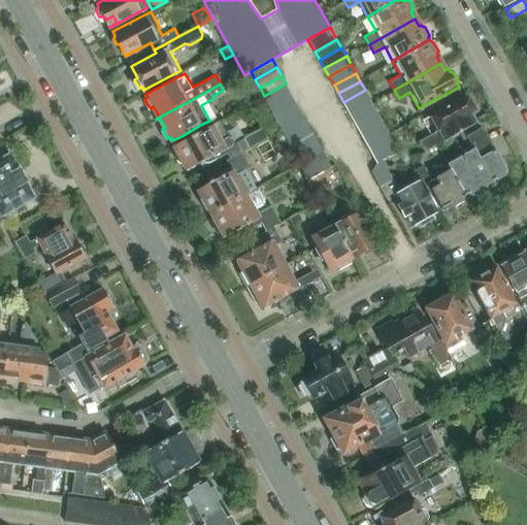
[(264,96),(268,104),(290,92),(286,84),(264,96)]
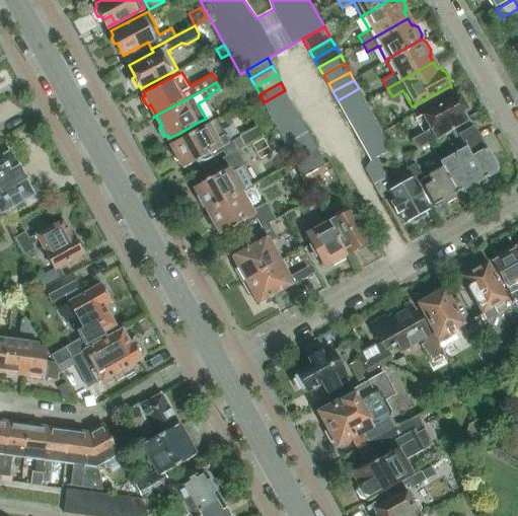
[(359,88),(338,100),(342,108),(364,96),(359,88)]
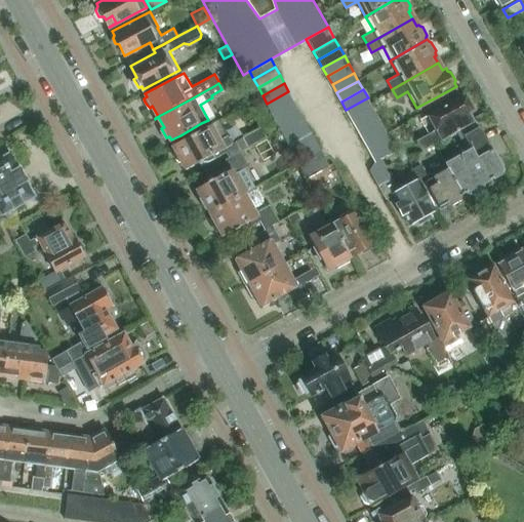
[(267,104),(272,112),(293,99),(288,91),(267,104)]
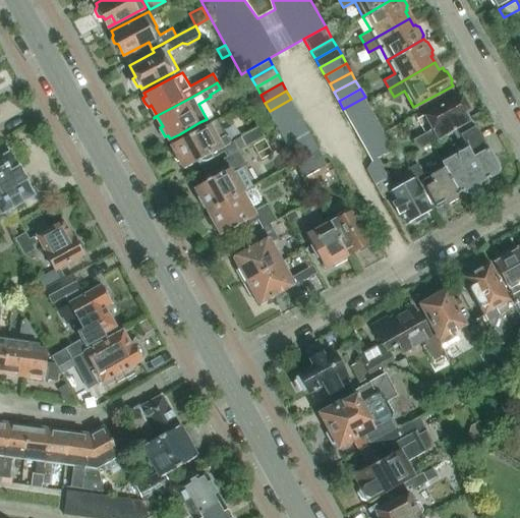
[(417,135),(423,146),(472,118),(471,117),(469,119),(464,111),(466,110),(464,107),(466,107),(467,103),(464,98),(460,97),(459,97),(457,94),(449,99),(416,116),(425,131),(417,135)]
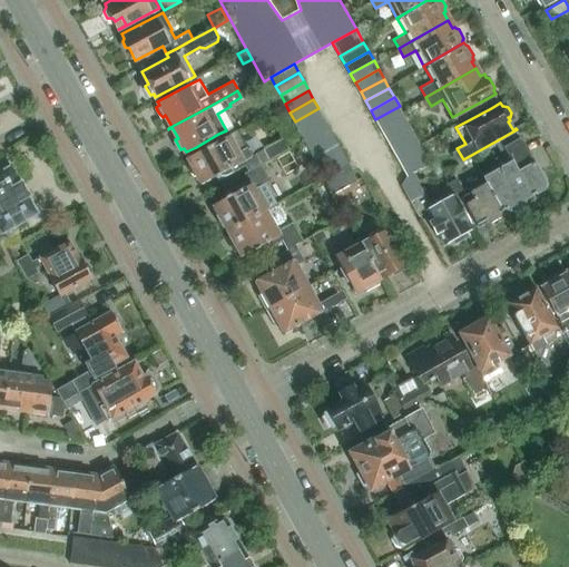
[(400,106),(375,119),(381,128),(404,115),(400,106)]
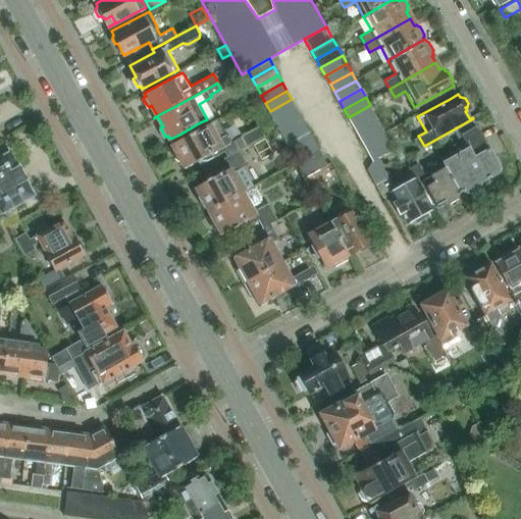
[(270,111),(274,118),(296,107),(292,99),(270,111)]
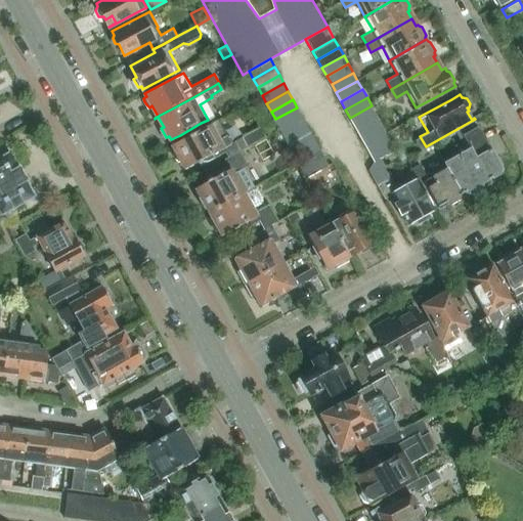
[(372,105),(350,118),(355,126),(377,115),(372,105)]
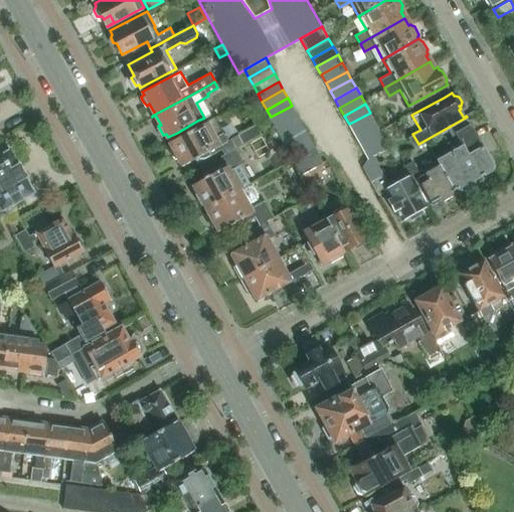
[(271,117),(276,125),(297,114),(292,106),(271,117)]
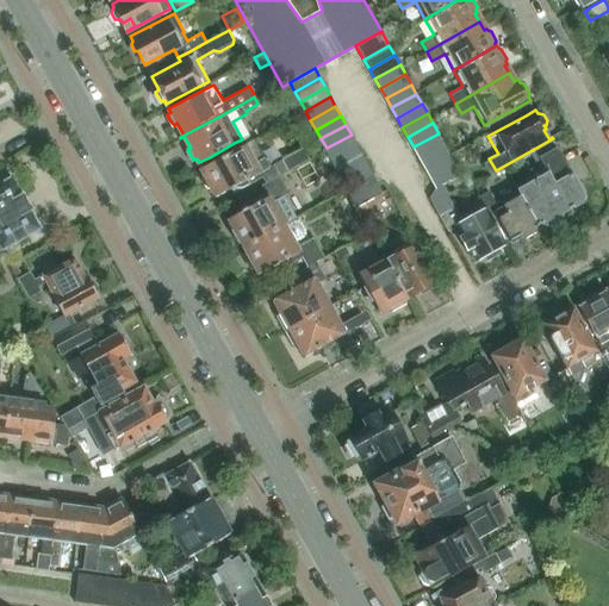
[(439,133),(414,147),(418,157),(443,143),(439,133)]
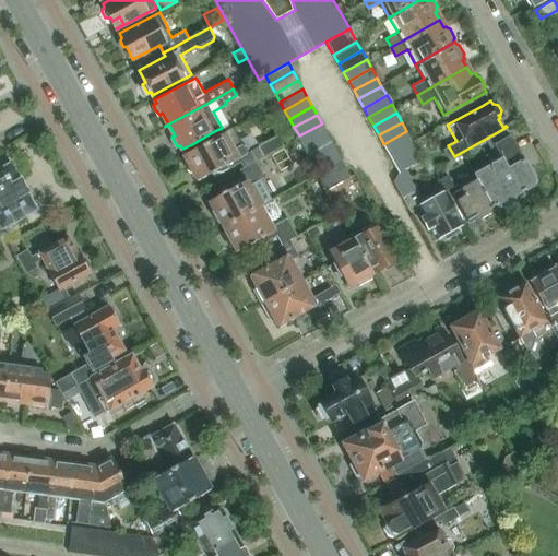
[(322,123),(299,135),(304,144),(327,132),(322,123)]
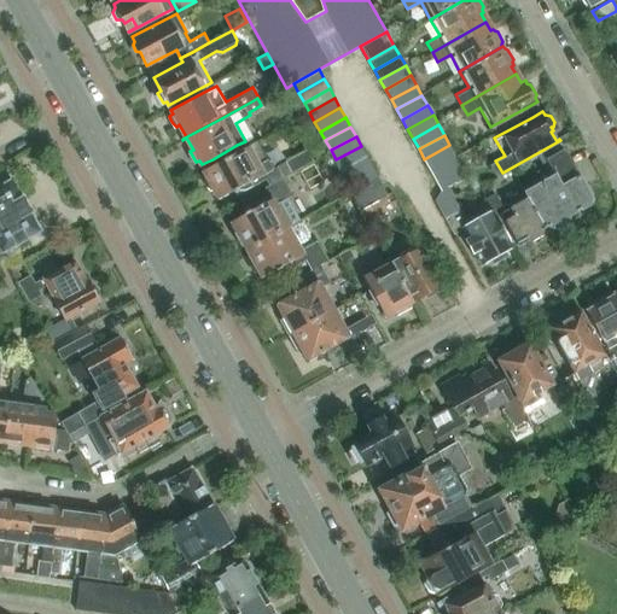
[(273,167),(258,139),(214,163),(203,169),(204,170),(205,174),(203,175),(204,179),(208,186),(211,188),(214,187),(219,198),(234,189),(234,191),(239,187),(239,188),(245,188),(246,189),(248,188),(246,188),(267,177),(269,183),(284,175),(278,164),(273,167)]
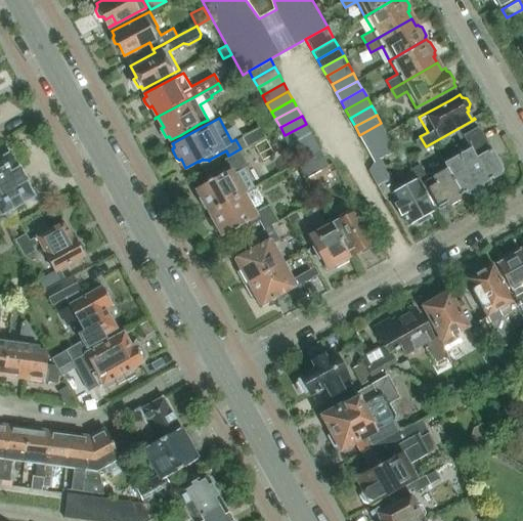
[(497,159),(487,140),(475,119),(426,146),(426,147),(455,131),(466,149),(445,161),(463,191),(466,189),(471,190),(480,185),(480,182),(493,176),(492,175),(498,172),(499,167),(495,160),(497,159)]
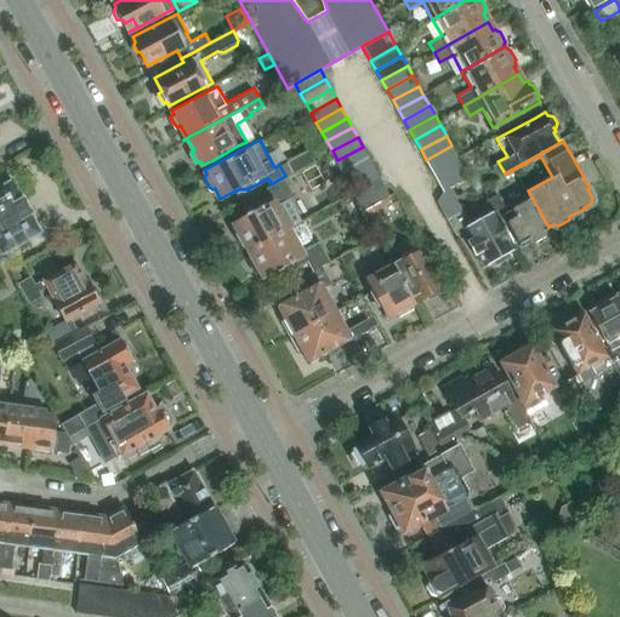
[(451,146),(426,160),(432,170),(458,155),(451,146)]
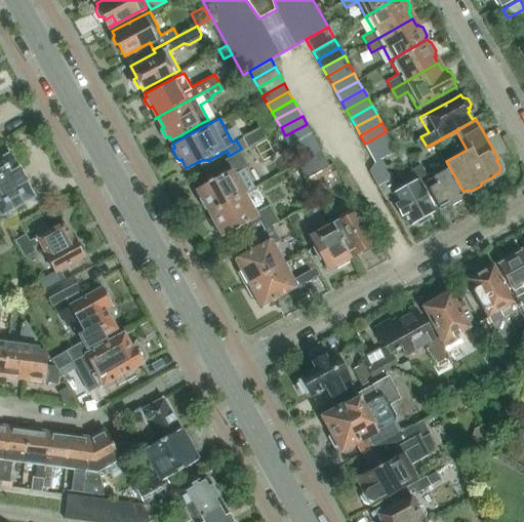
[(285,135),(289,144),(312,131),(307,124),(285,135)]
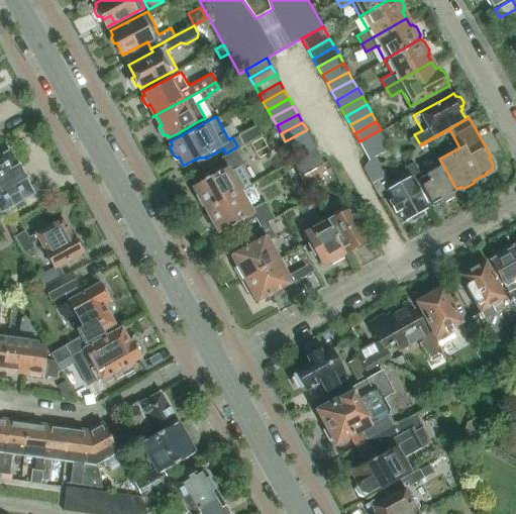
[(256,124),(232,137),(237,146),(262,133),(256,124)]
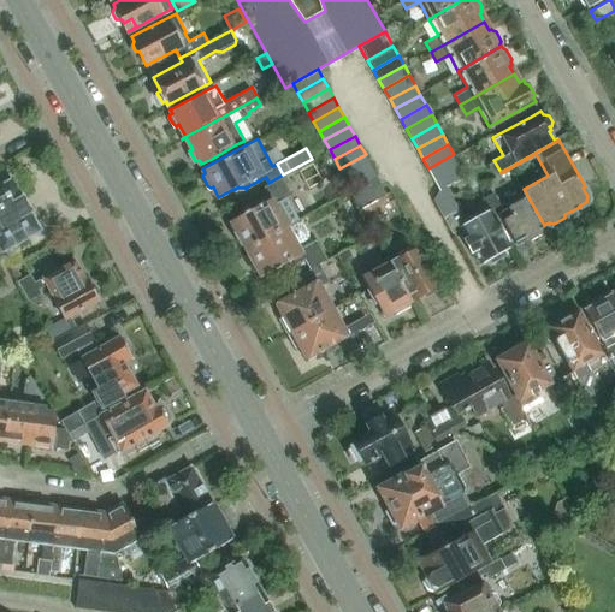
[(339,168),(346,178),(371,164),(366,154),(339,168)]
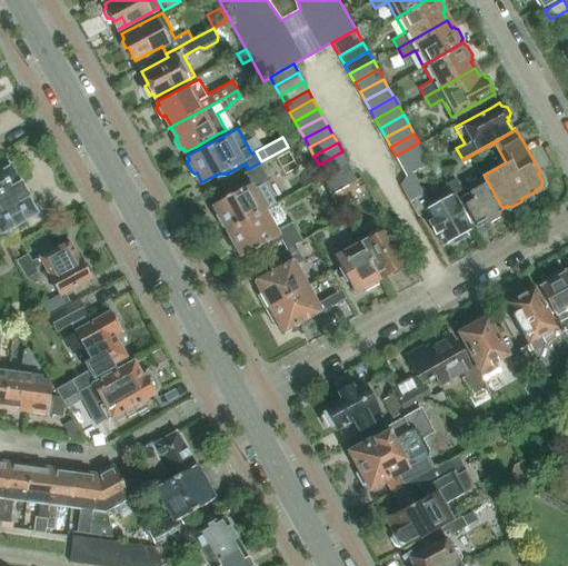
[(419,142),(396,156),(400,165),(425,151),(419,142)]
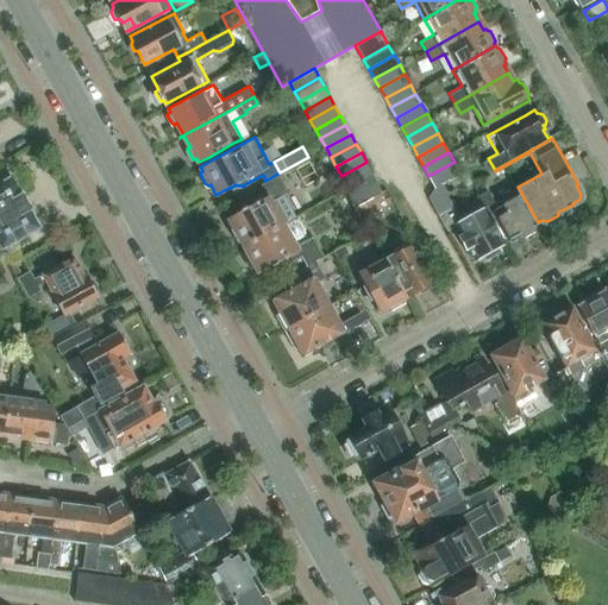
[(342,176),(346,186),(371,171),(367,162),(342,176)]
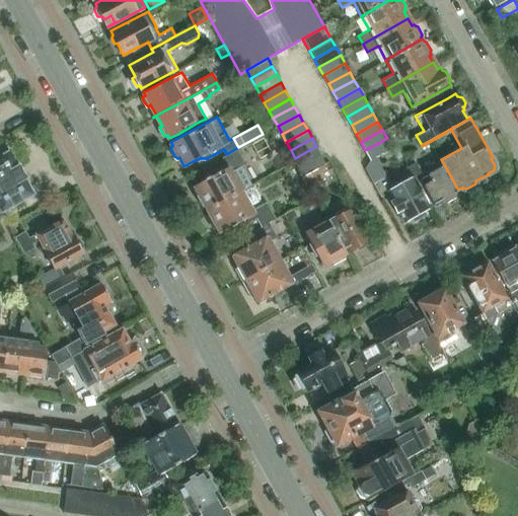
[(370,159),(376,155),(392,147),(387,138),(365,150),(370,159)]
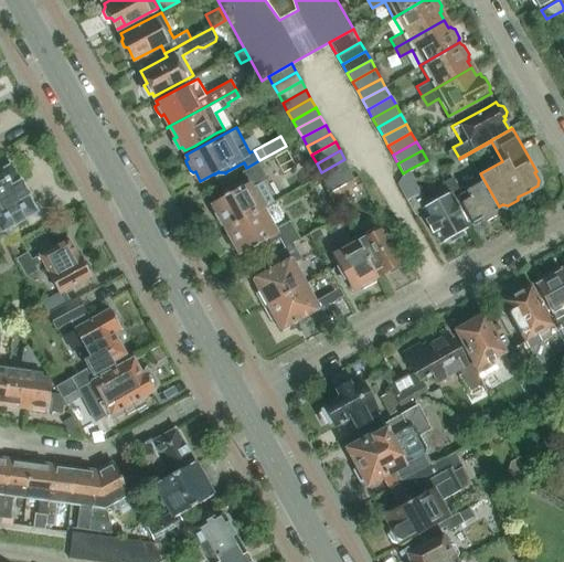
[(344,159),(321,172),(326,181),(350,168),(344,159)]
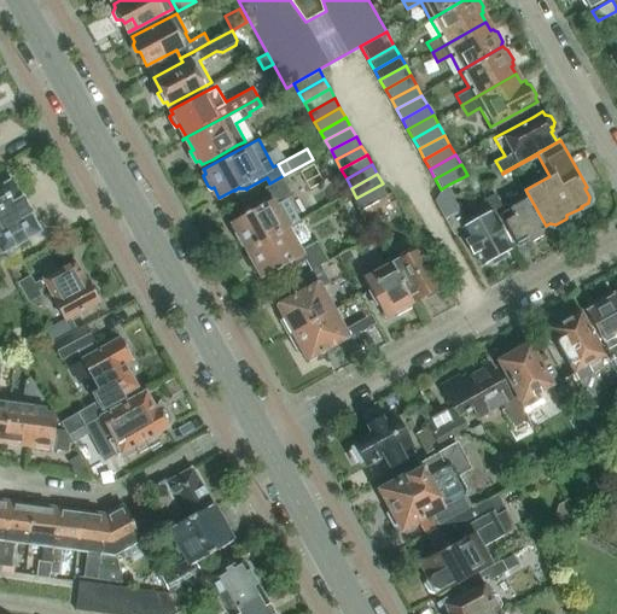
[(248,247),(289,224),(301,218),(289,196),(294,192),(284,175),(269,183),(266,186),(269,193),(254,202),(252,200),(251,202),(252,203),(248,205),(246,204),(245,204),(246,206),(248,209),(244,211),(244,212),(232,220),(237,229),(234,231),(236,235),(239,243),(243,245),(245,244),(248,247)]
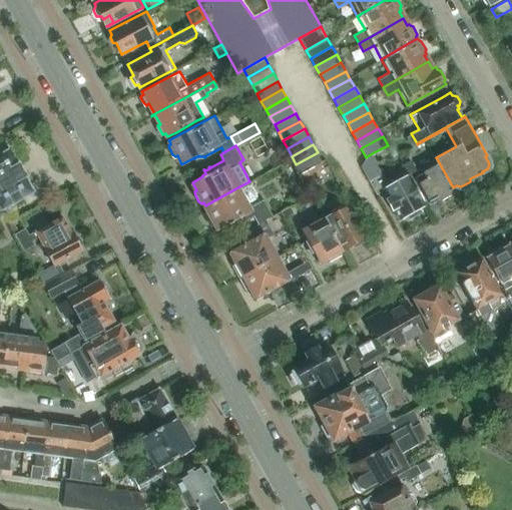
[(0,208),(1,208),(2,211),(16,204),(14,201),(34,190),(34,189),(33,187),(26,175),(26,174),(25,172),(24,172),(20,165),(21,165),(21,164),(20,162),(19,162),(12,149),(11,147),(10,147),(0,152),(0,208)]
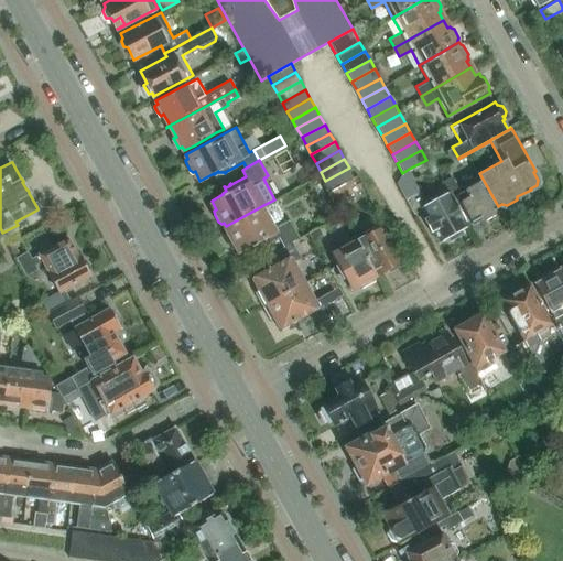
[(355,176),(349,168),(325,181),(331,190),(333,189),(347,181),(355,176)]
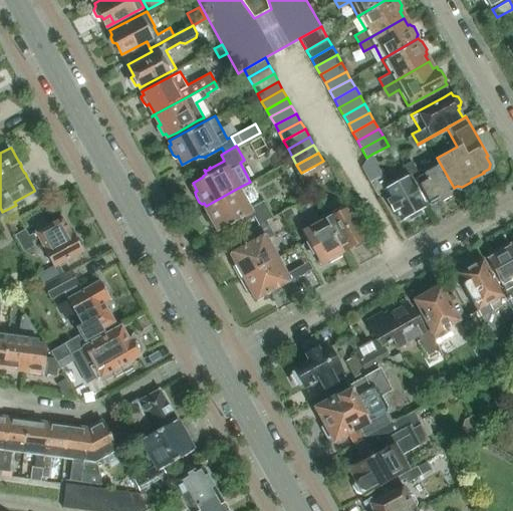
[(372,154),(366,158),(362,166),(365,172),(378,165),(372,154)]
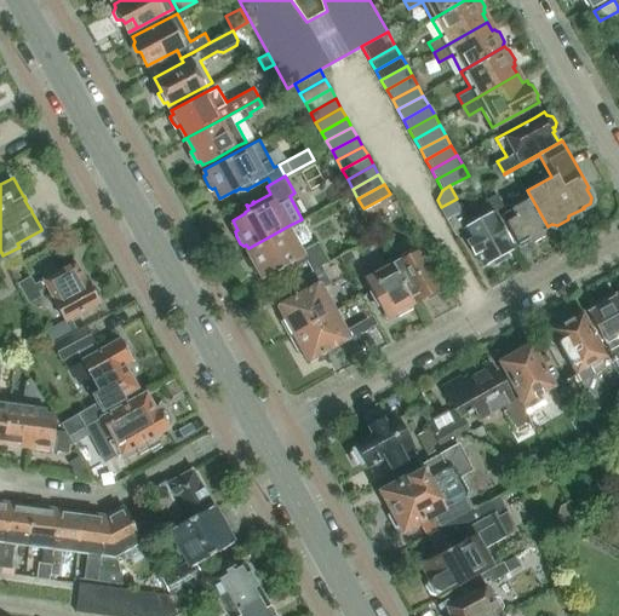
[(491,202),(498,216),(511,208),(515,216),(506,220),(513,232),(519,242),(529,237),(533,239),(542,234),(543,229),(548,226),(527,190),(525,191),(528,197),(515,205),(511,197),(503,202),(499,196),(491,202)]
